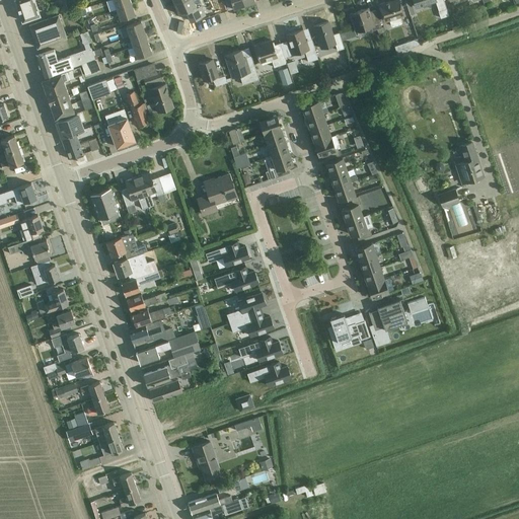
[(15,0),(23,21),(32,18),(40,15),(33,0),(15,0)]
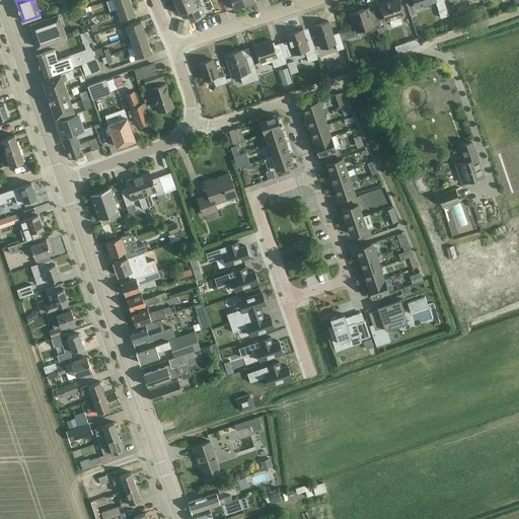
[(114,0),(117,9),(132,4),(130,0),(114,0)]
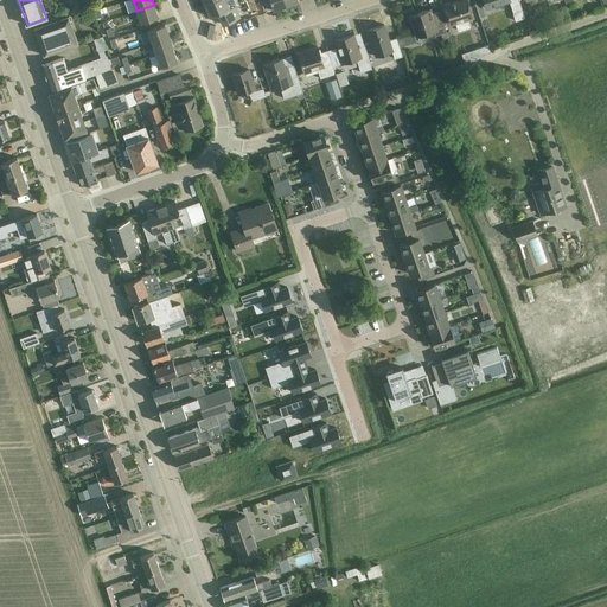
[(215,0),(205,5),(210,17),(218,13),(223,25),(241,17),(235,6),(232,0),(215,0)]
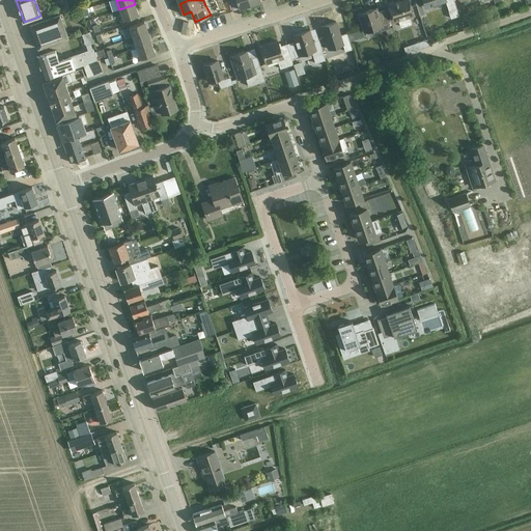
[(229,0),(230,0),(229,0),(235,0),(240,8),(251,5),(248,0),(229,0)]
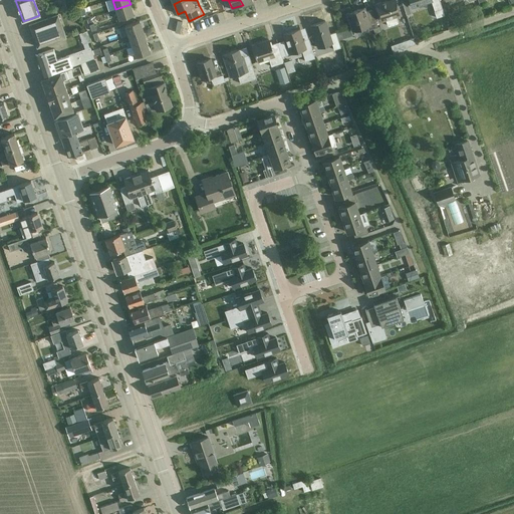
[(399,22),(397,16),(401,15),(396,0),(393,0),(382,3),(382,2),(375,4),(381,21),(387,19),(389,25),(399,22)]
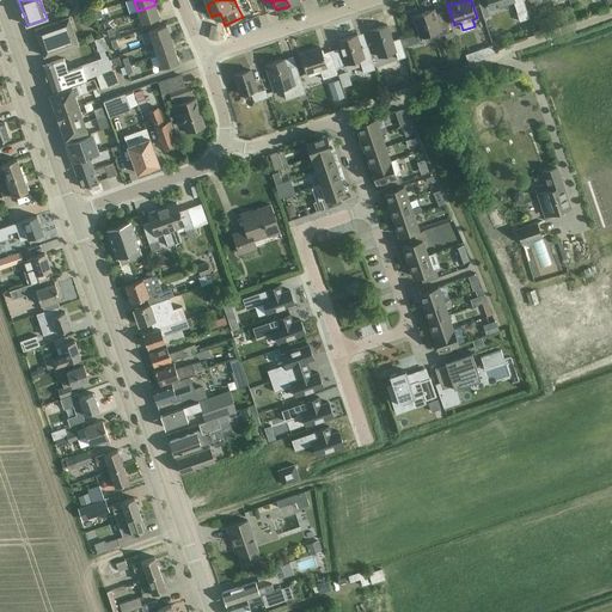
[(530,18),(527,11),(524,0),(488,0),(491,8),(514,1),(520,20),(530,18)]
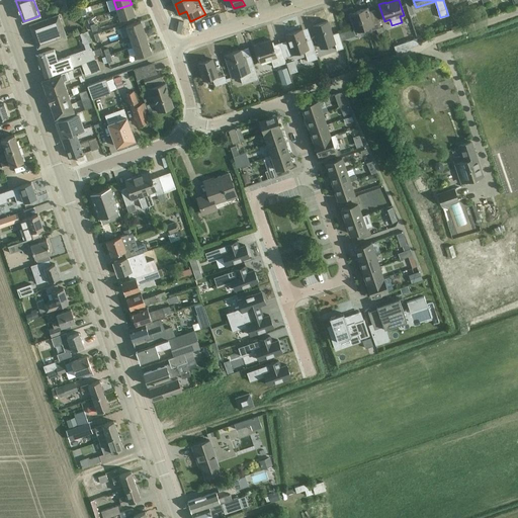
[(120,19),(125,18),(135,15),(132,4),(116,9),(120,19)]
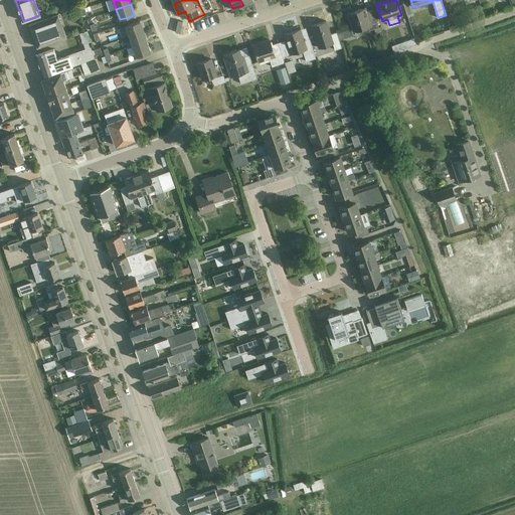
[(111,5),(105,7),(108,13),(113,11),(111,5)]
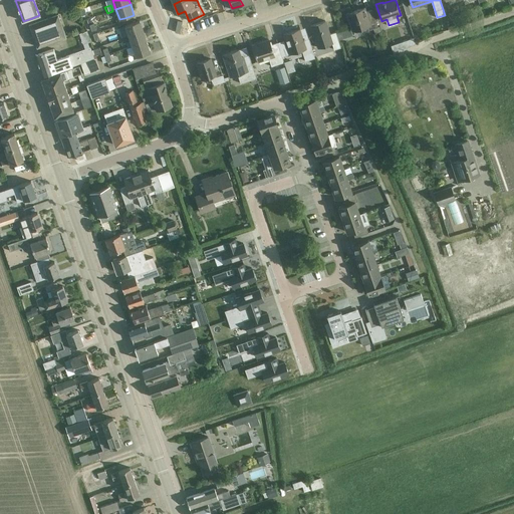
[(380,26),(378,27),(372,10),(366,12),(364,8),(347,13),(352,31),(367,26),(368,30),(373,29),(375,33),(382,31),(380,26)]
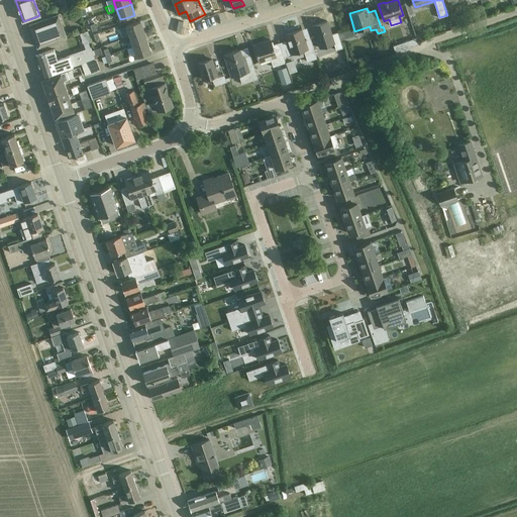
[(29,24),(37,47),(67,37),(59,14),(29,24)]
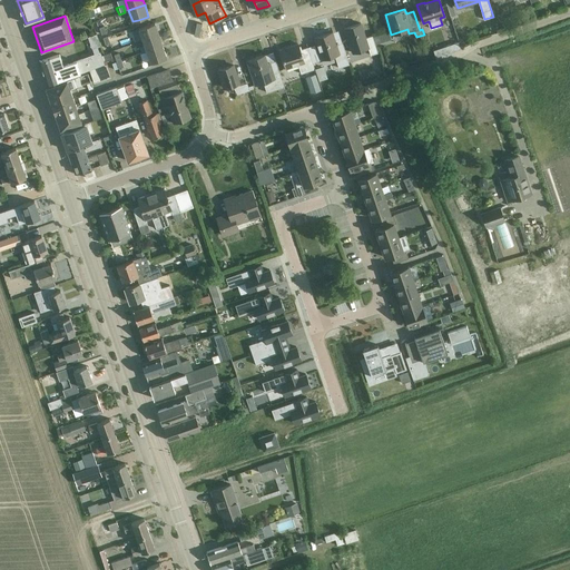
[(144,40),(159,35),(155,23),(139,28),(144,40)]
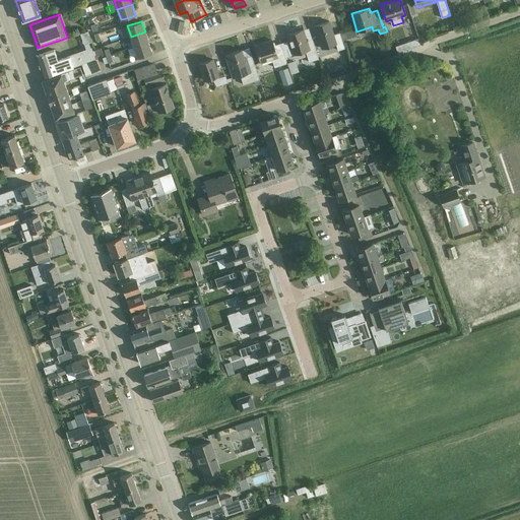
[(315,26),(322,49),(336,44),(338,50),(345,48),(340,33),(334,35),(329,21),(315,26)]
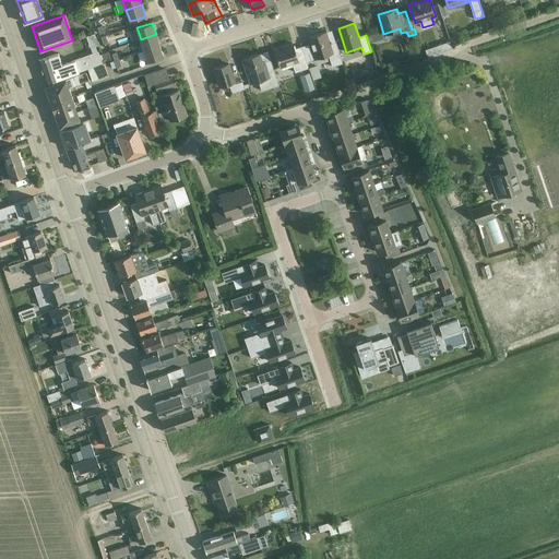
[(330,44),(325,32),(309,37),(317,58),(329,55),(332,67),(343,63),(336,42),(330,44)]
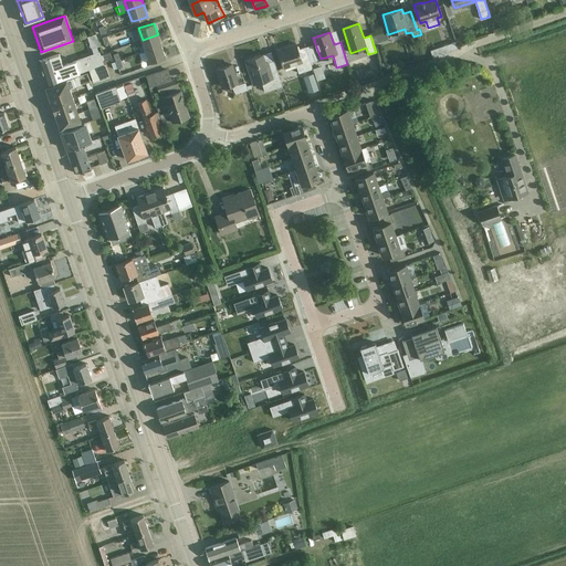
[(143,40),(146,51),(161,45),(158,34),(143,40)]
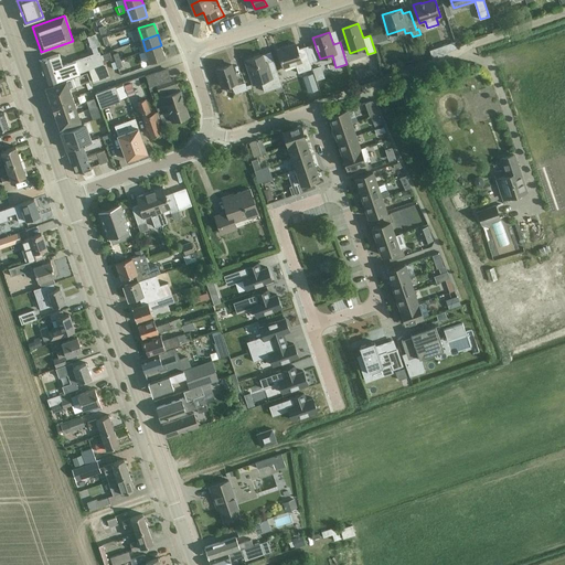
[(82,45),(85,56),(95,53),(91,42),(82,45)]
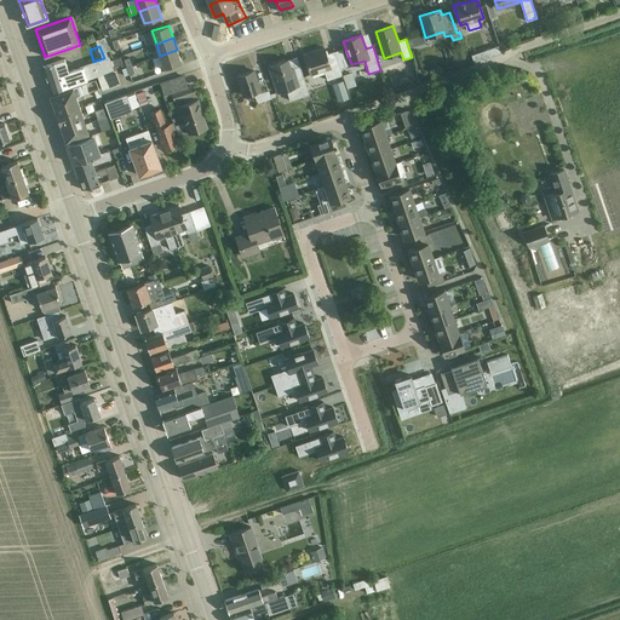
[(488,50),(472,56),(475,64),(492,58),(491,57),(501,53),(499,46),(488,50)]
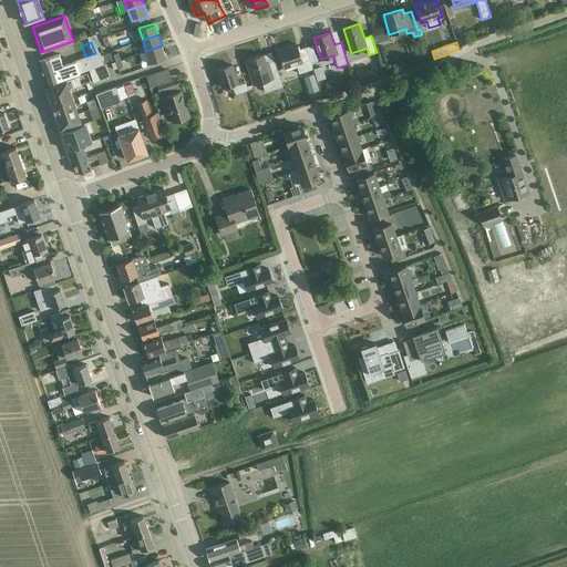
[(313,70),(313,69),(311,63),(309,53),(307,47),(306,48),(299,50),(297,43),(278,50),(285,69),(297,64),(300,73),(312,69),(313,70)]
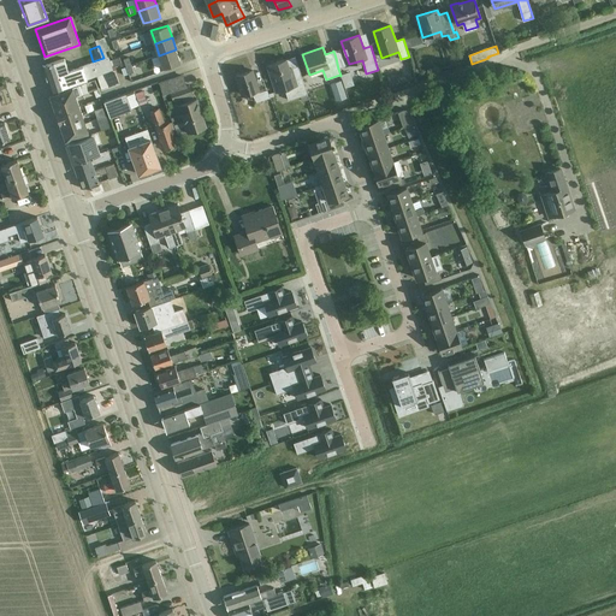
[(181,63),(176,49),(159,55),(163,69),(181,63)]
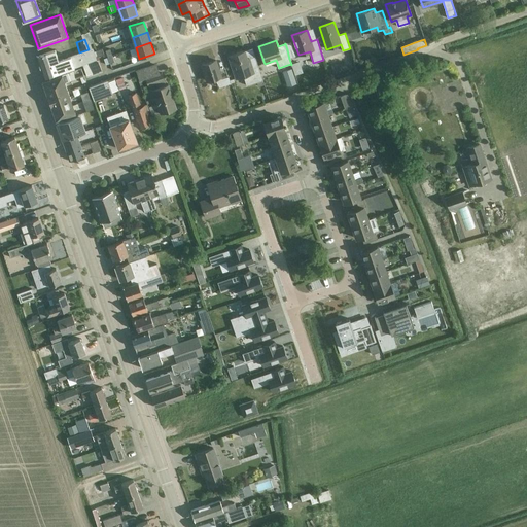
[(292,47),(287,49),(289,59),(295,57),(292,47)]
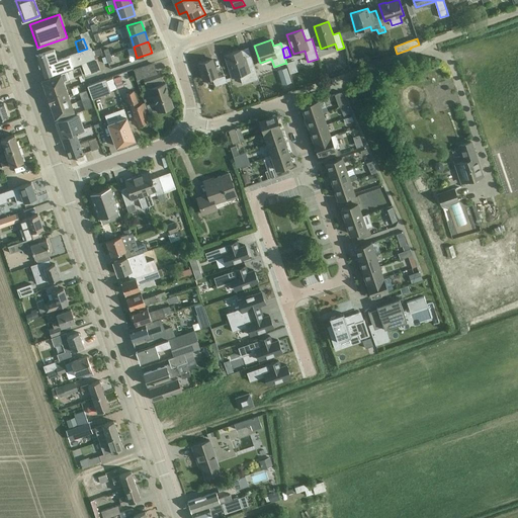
[(95,59),(93,51),(92,48),(58,60),(55,50),(35,56),(42,78),(73,67),(81,64),(95,59)]
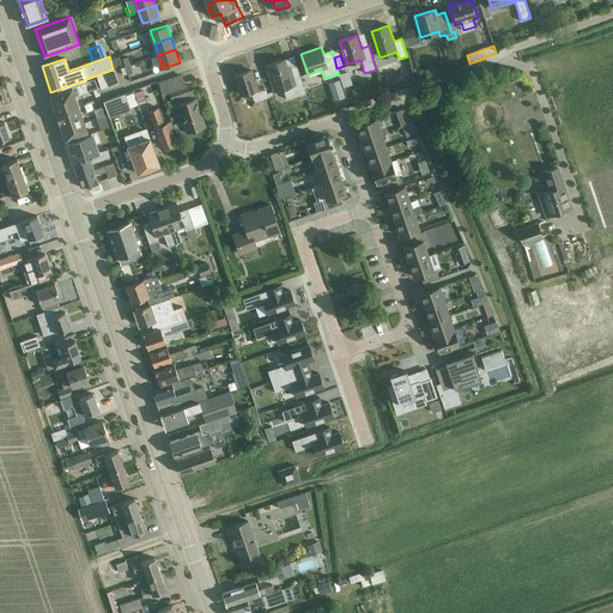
[(308,99),(307,93),(297,65),(287,68),(285,59),(266,65),(274,91),(284,89),(287,99),(299,96),(302,102),(308,99)]
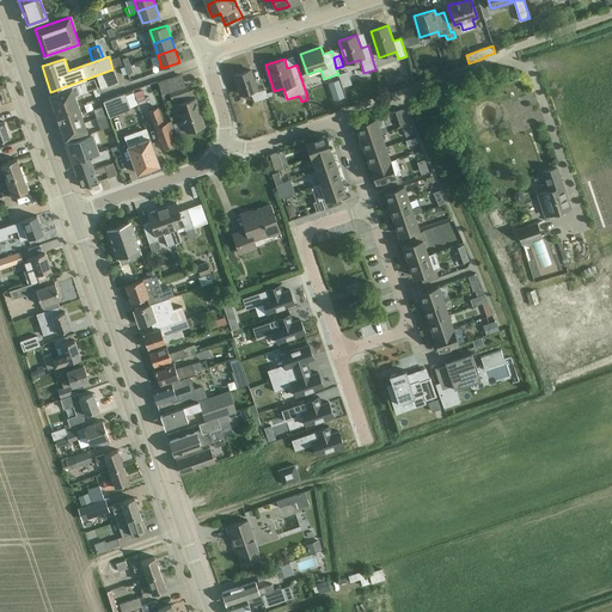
[(118,84),(114,69),(109,72),(112,85),(118,84)]
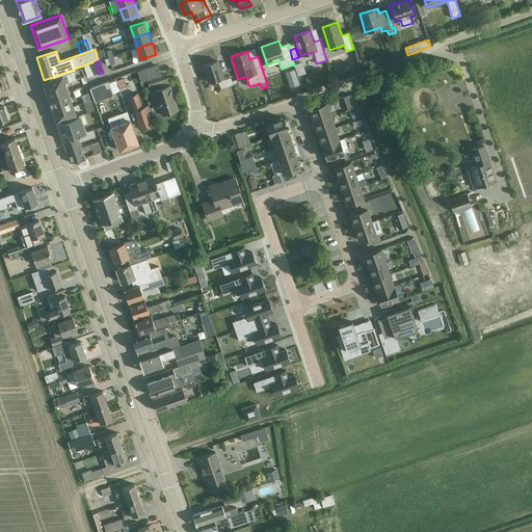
[(222,88),(234,84),(238,82),(237,79),(232,81),(231,77),(224,79),(218,60),(204,65),(210,82),(217,79),(222,88)]
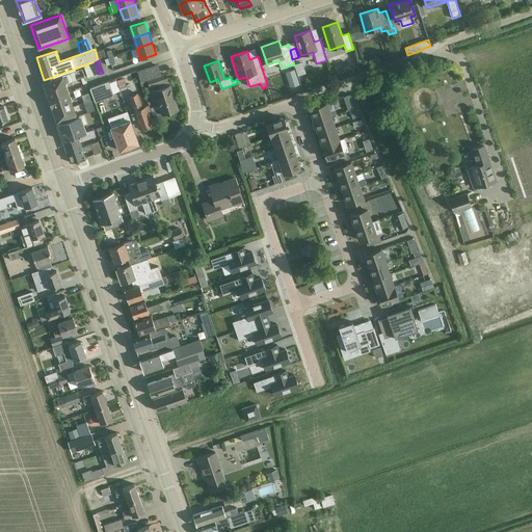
[(98,74),(95,62),(89,63),(92,76),(98,74)]
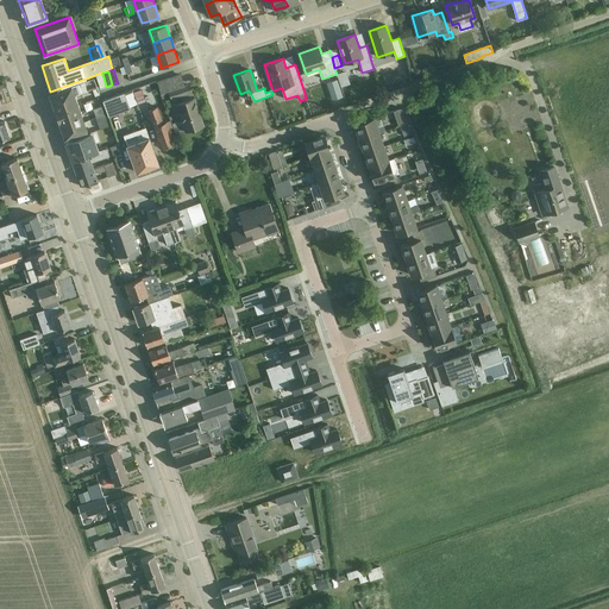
[(345,71),(337,74),(340,86),(349,83),(345,71)]
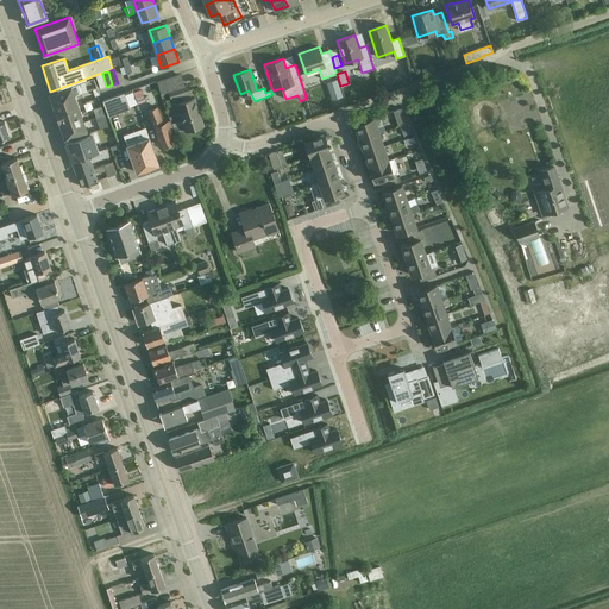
[(106,87),(102,73),(95,75),(100,89),(106,87)]
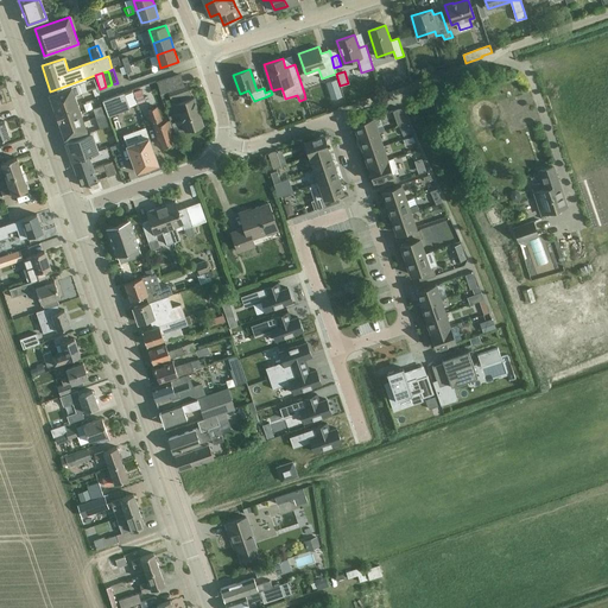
[(77,84),(49,94),(52,103),(75,95),(75,96),(81,94),(77,84)]
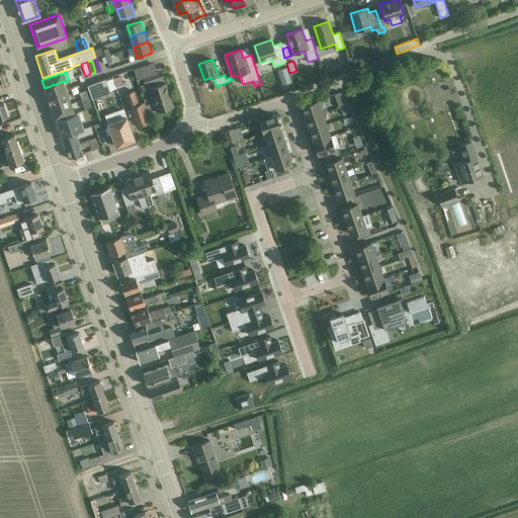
[(160,72),(144,77),(147,84),(153,82),(154,86),(148,88),(151,97),(149,97),(149,98),(154,96),(156,102),(146,105),(149,113),(159,110),(173,106),(165,83),(163,84),(162,79),(162,78),(161,78),(159,73),(160,73),(160,72)]
